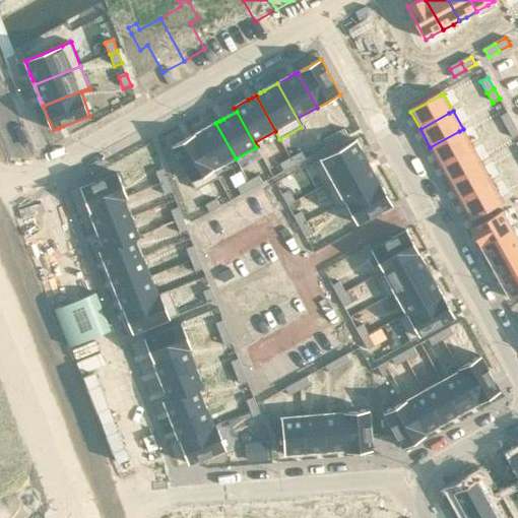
[(508,114),(501,118),(507,128),(514,124),(508,114)]
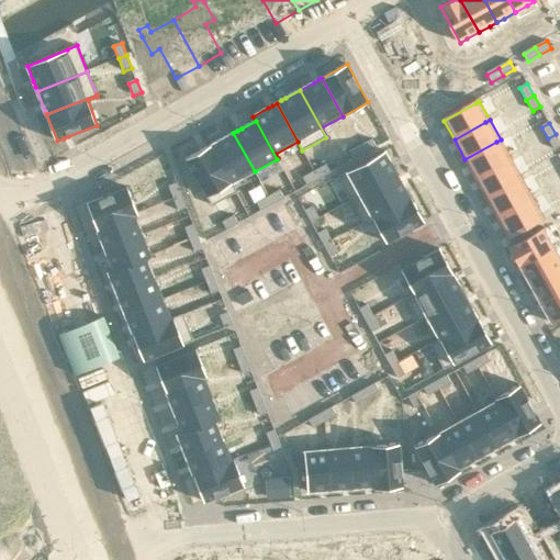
[(230,135),(212,145),(233,183),(255,171),(233,133),(230,135)]
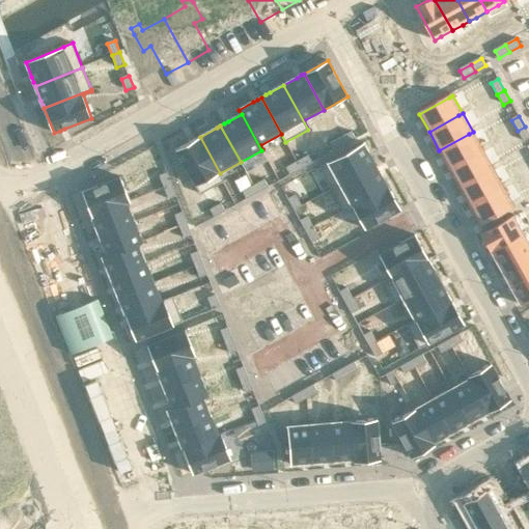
[(525,127),(518,131),(524,142),(528,139),(528,134),(525,127)]
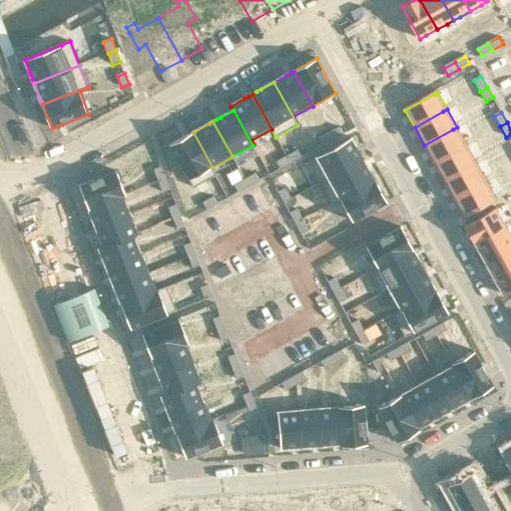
[(340,127),(330,133),(334,140),(344,135),(340,127)]
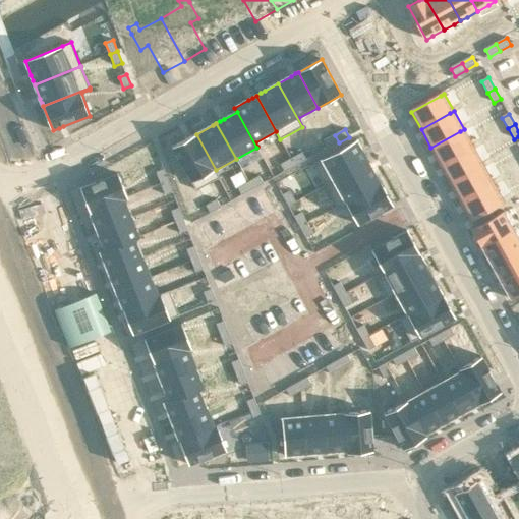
[(460,131),(430,148),(441,166),(470,150),(474,148),(464,129),(460,131)]
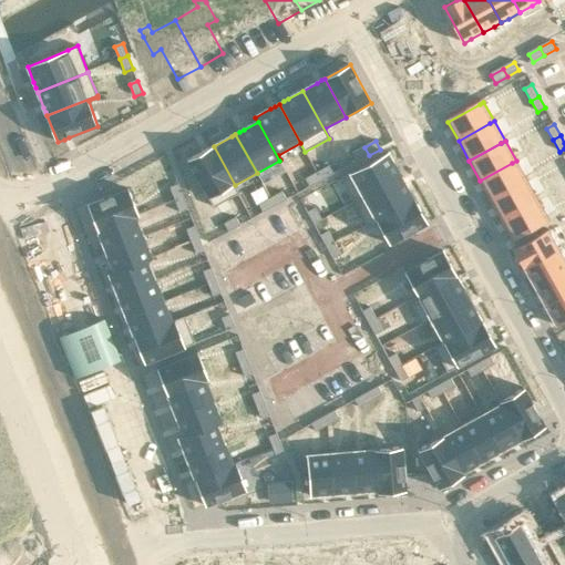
[(203,152),(187,161),(215,208),(239,194),(234,185),(235,185),(214,146),(212,147),(207,150),(203,152)]
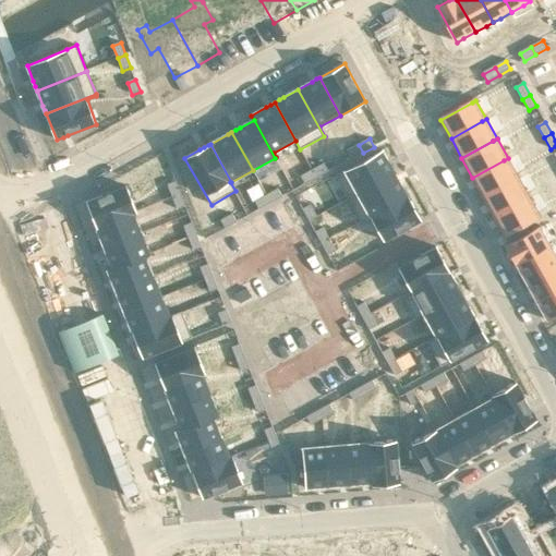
[(359,145),(347,152),(351,159),(363,153),(359,145)]
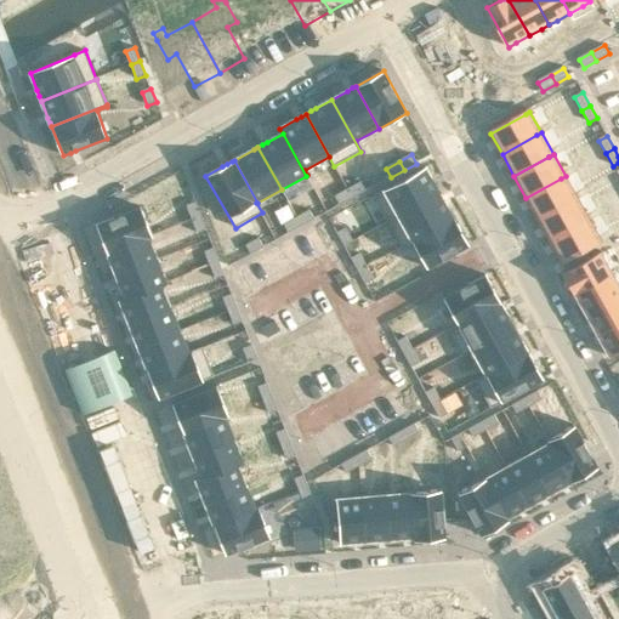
[(426,168),(374,196),(388,222),(441,193),(426,168)]
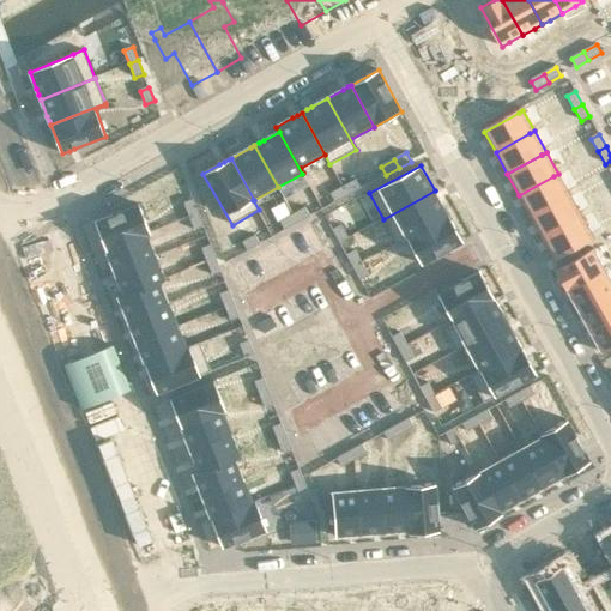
[(554,176),(519,195),(531,216),(566,198),(569,195),(558,174),(554,176)]
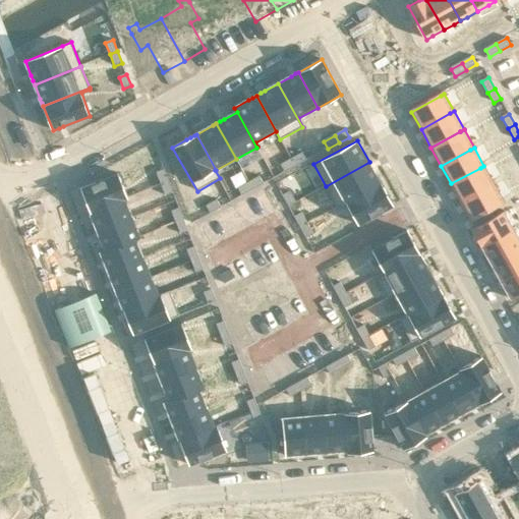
[(302,154),(292,159),(296,167),(306,161),(302,154)]
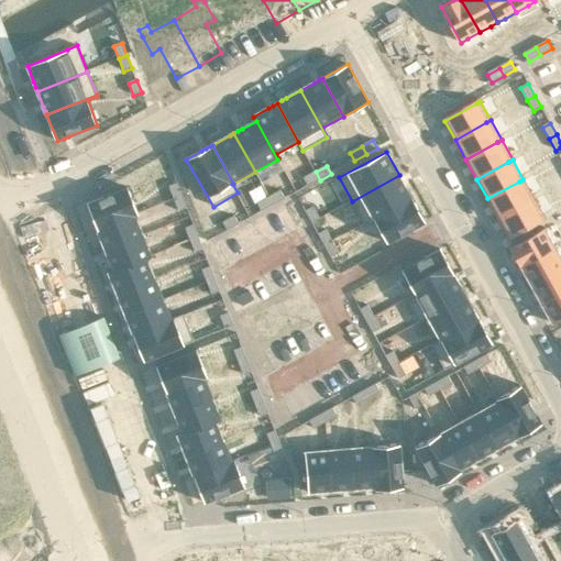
[(316,172),(304,178),(308,186),(320,180),(316,172)]
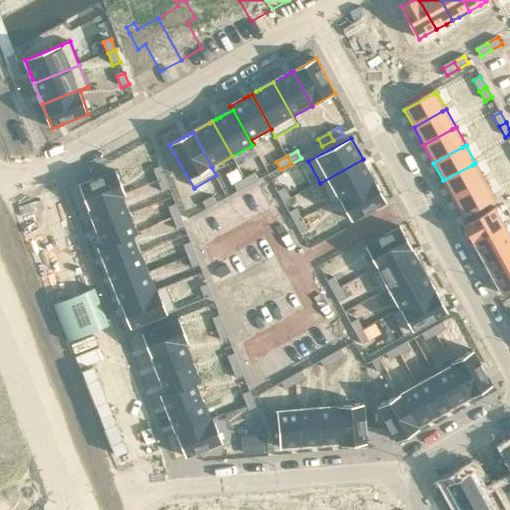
[(363,159),(320,183),(332,205),(340,200),(375,181),(363,159)]
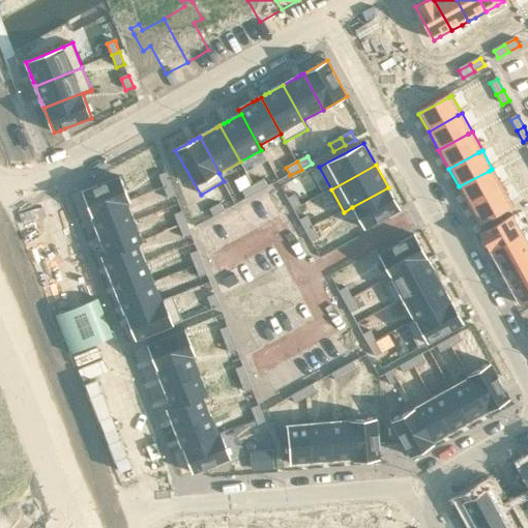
[(489,171),(459,186),(469,205),(499,188),(502,186),(492,169),(489,171)]
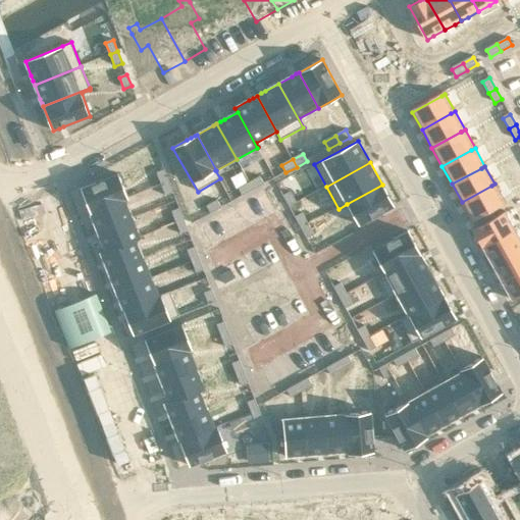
[(165,170),(157,173),(161,185),(169,182),(165,170)]
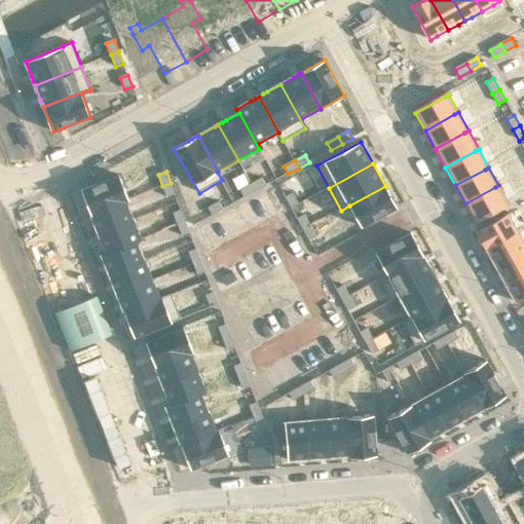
[(119,176),(81,191),(82,192),(91,215),(91,216),(127,202),(126,201),(129,200),(119,176)]
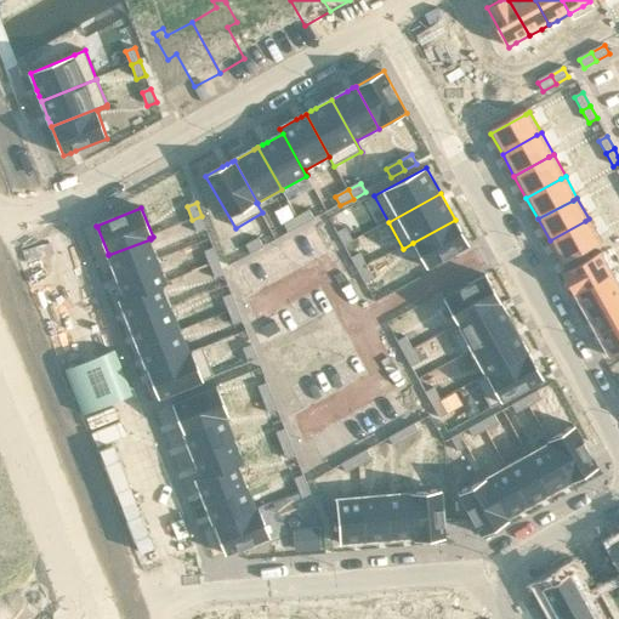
[(310,211),(297,219),(302,227),(314,220),(310,211)]
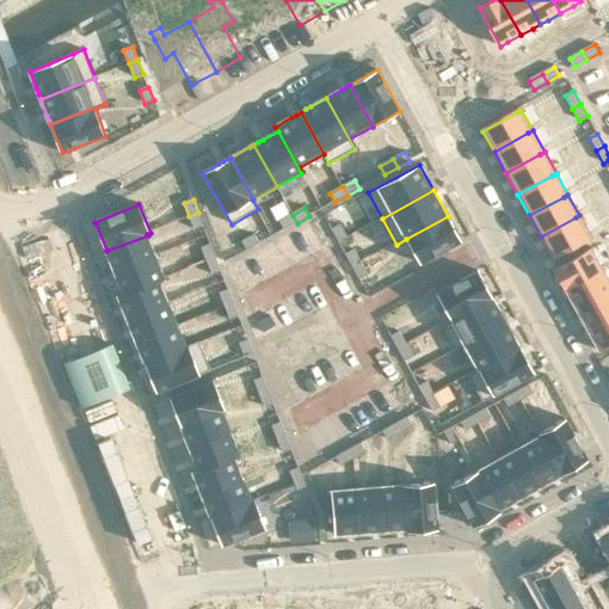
[(198,213),(189,216),(195,231),(203,227),(204,227),(198,213)]
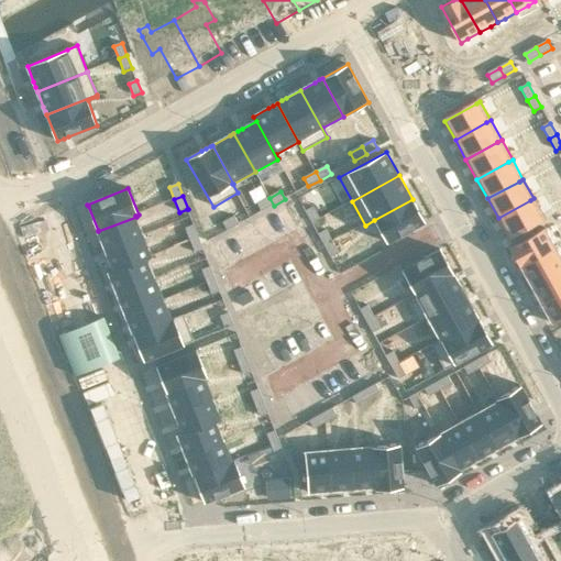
[(270,198),(257,205),(262,212),(274,206),(270,198)]
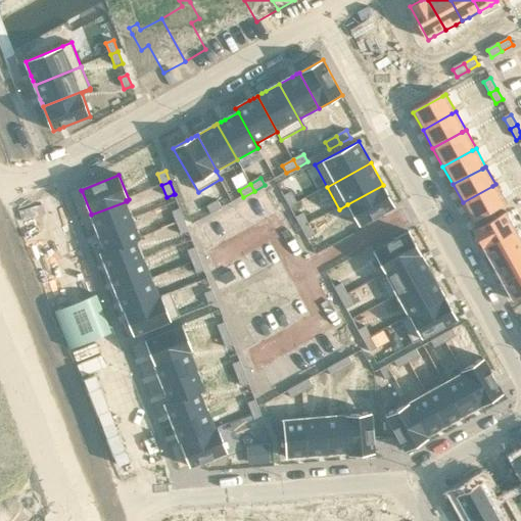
[(492,186),(463,202),(472,220),(502,203),(506,201),(495,184),(492,186)]
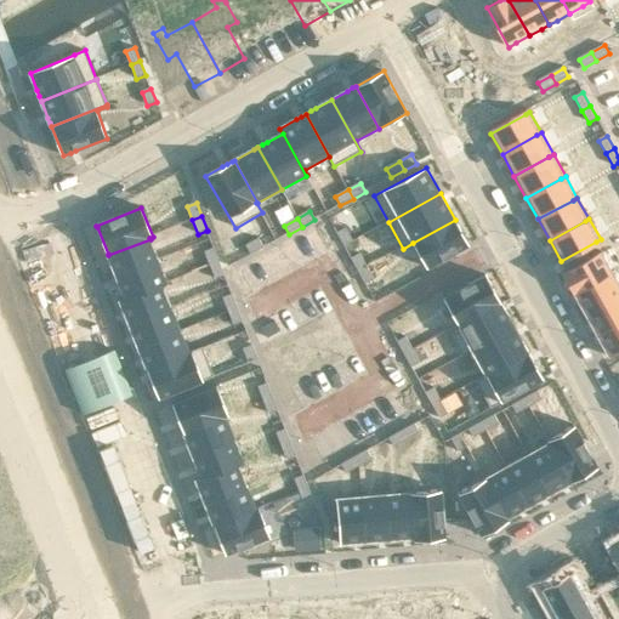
[(455,220),(413,243),(427,268),(470,245),(455,220)]
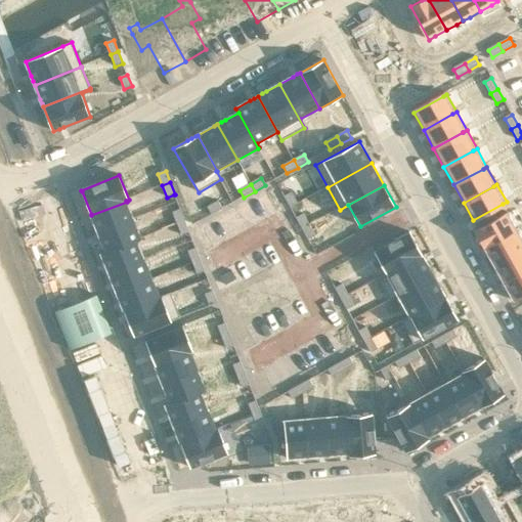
[(285,197),(285,198),(291,208),(298,204),(292,193),(285,197)]
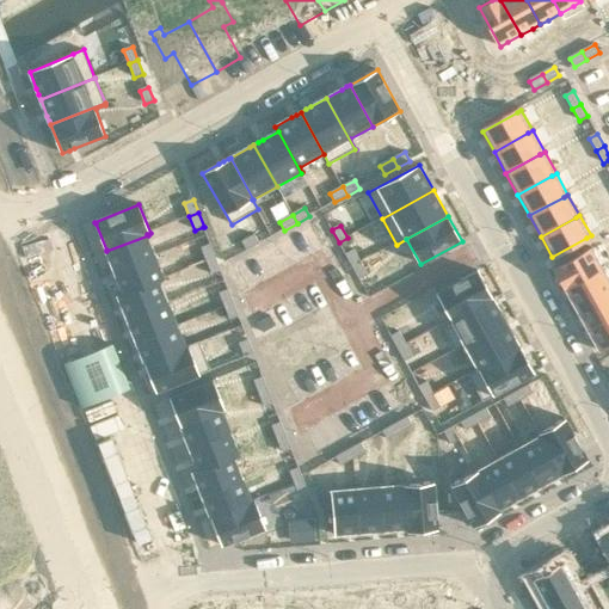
[(148,235),(106,251),(115,272),(155,256),(148,235)]
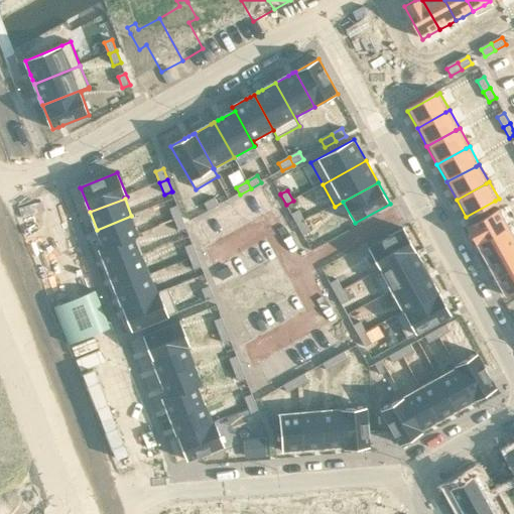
[(216,199),(205,205),(209,212),(220,206),(216,199)]
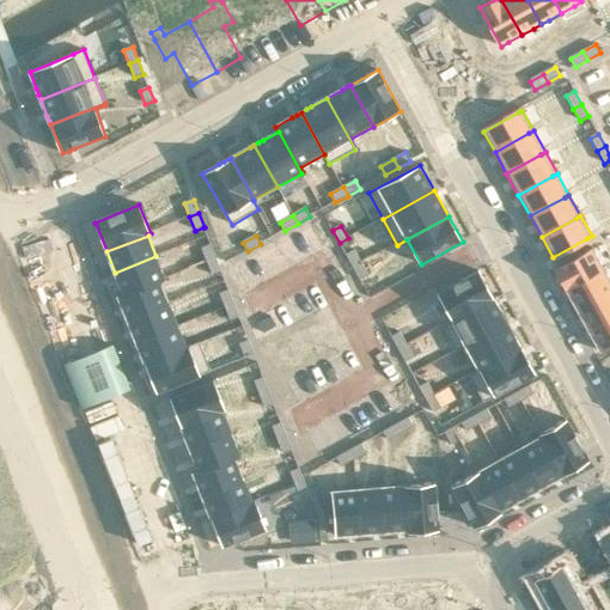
[(212,245),(202,249),(207,262),(217,258),(212,245)]
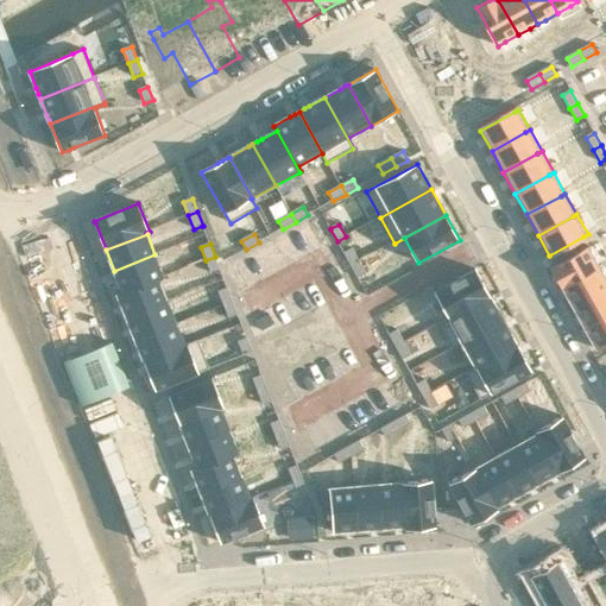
[(555,265),(550,267),(562,288),(566,285),(600,267),(589,247),(555,265)]
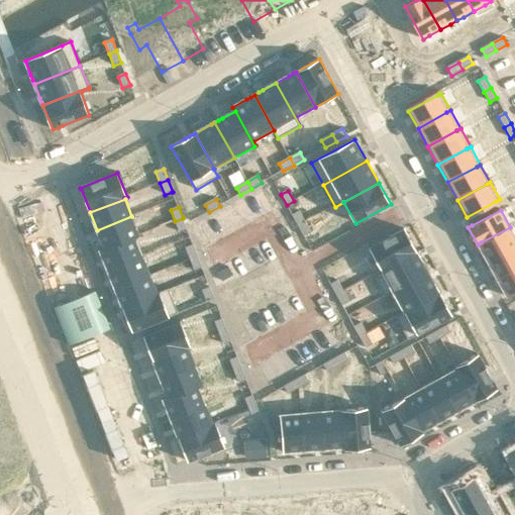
[(300,211),(293,216),(298,226),(306,222),(300,211)]
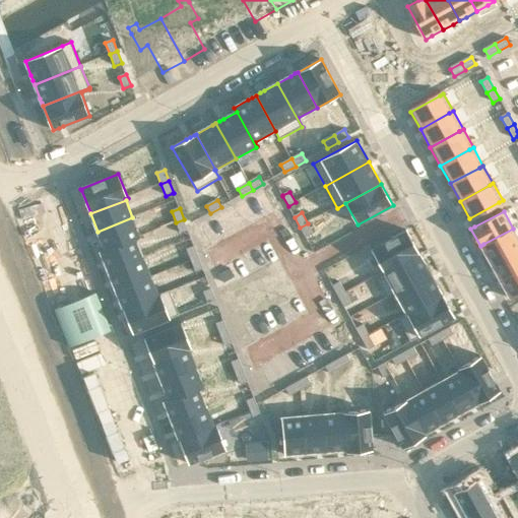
[(132,217),(98,232),(100,236),(101,240),(105,250),(101,252),(101,253),(136,240),(140,238),(132,217)]
